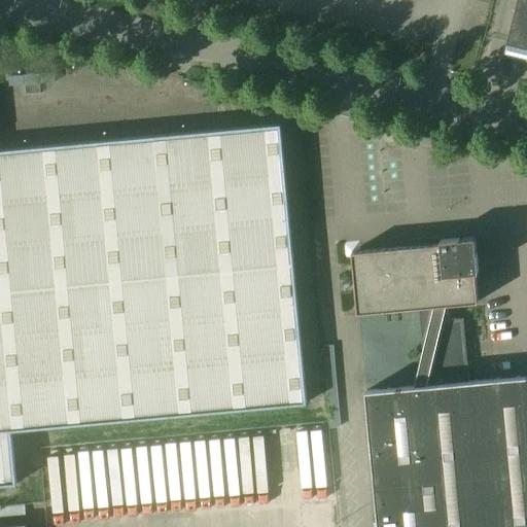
[(526,0),(517,0),(504,53),(526,58),(526,0)]
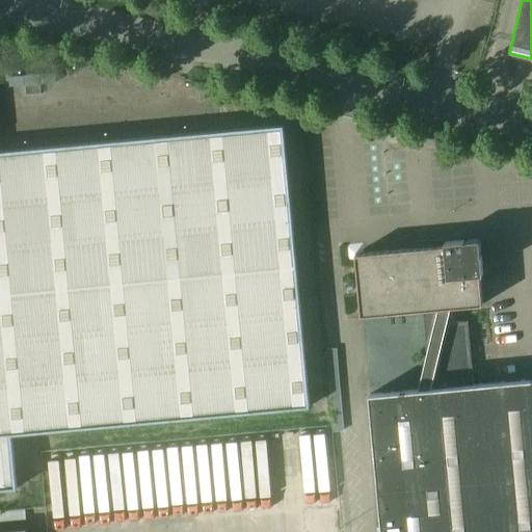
[(310,407),(283,126),(0,151),(0,489),(17,488),(11,434),(310,407)]
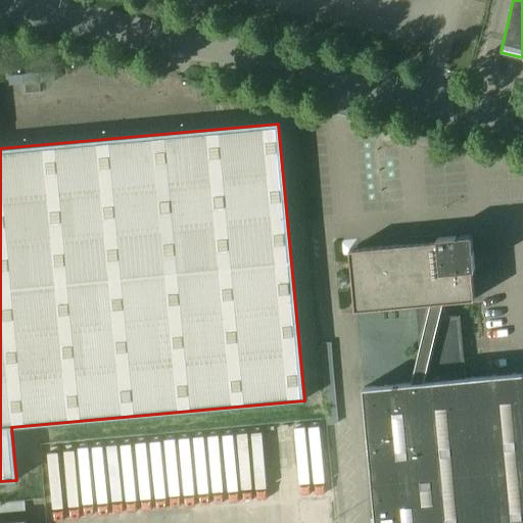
[(394,128),(384,126),(381,137),(391,140),(394,128)]
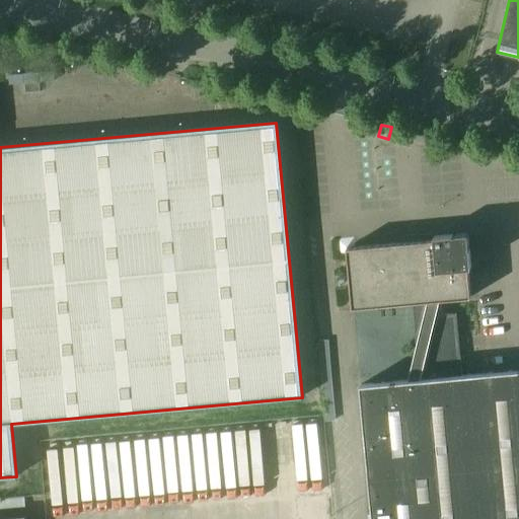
[(518,518),(518,370),(462,375),(456,313),(442,314),(441,301),(470,298),(468,269),(470,269),(467,233),(433,236),(433,240),(346,248),(352,309),(412,303),(419,379),(360,385),(372,518),(518,518)]
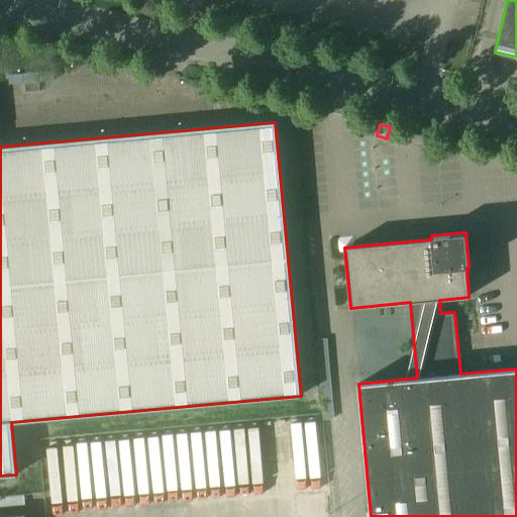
[(223,429),(228,487),(248,485),(312,480),(307,422),(223,429)]
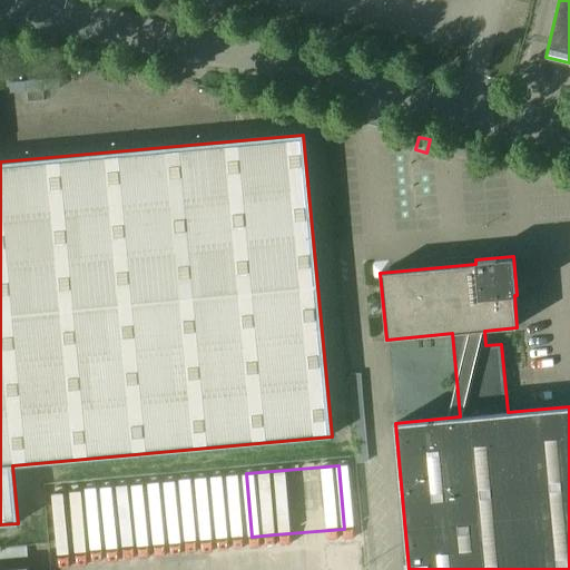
[(227,477),(135,483),(139,550),(160,549),(159,547),(233,541),(227,477)]
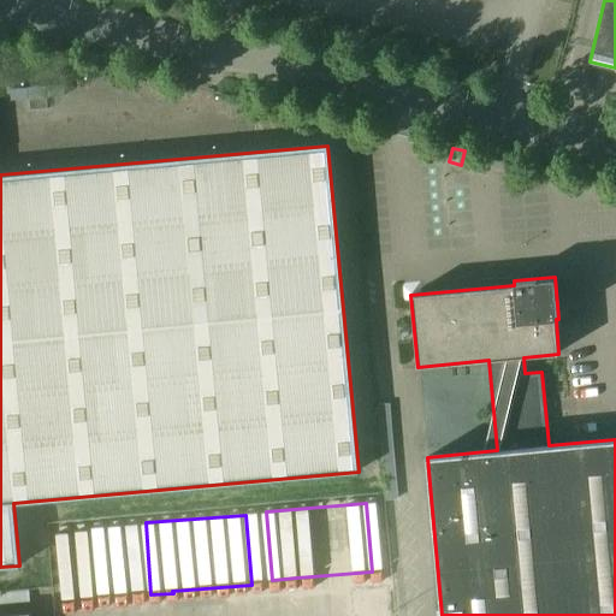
[(66,602),(131,597),(125,526),(60,532),(66,602)]
